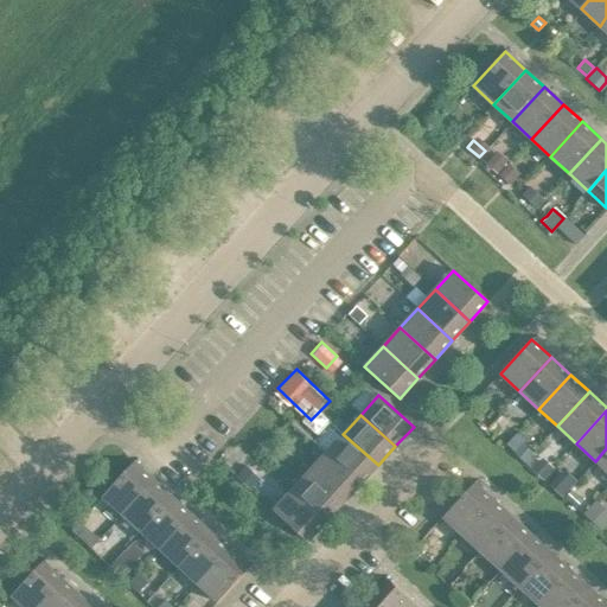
[(337,419),(332,423),(343,434),(347,429),(337,419)]
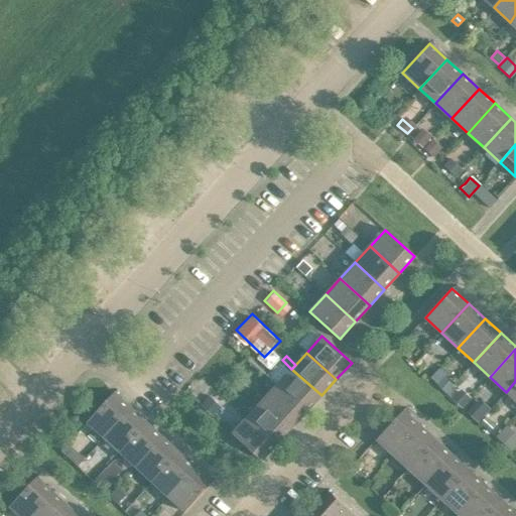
[(306,411),(321,395),(291,369),(290,370),(280,361),(267,375),(277,384),(277,385),(306,411)]
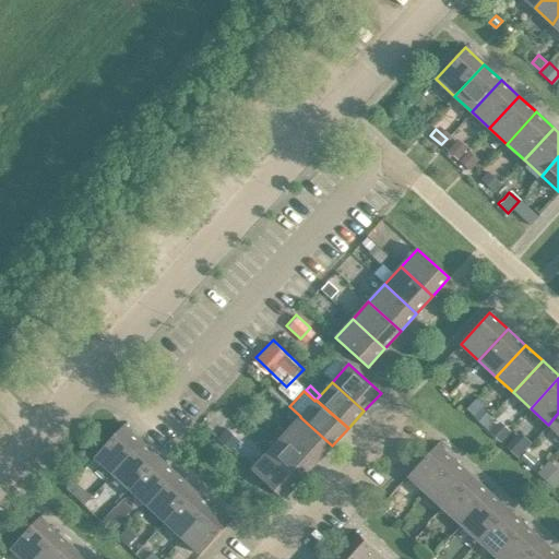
[(558,413),(548,425),(558,433),(558,413)]
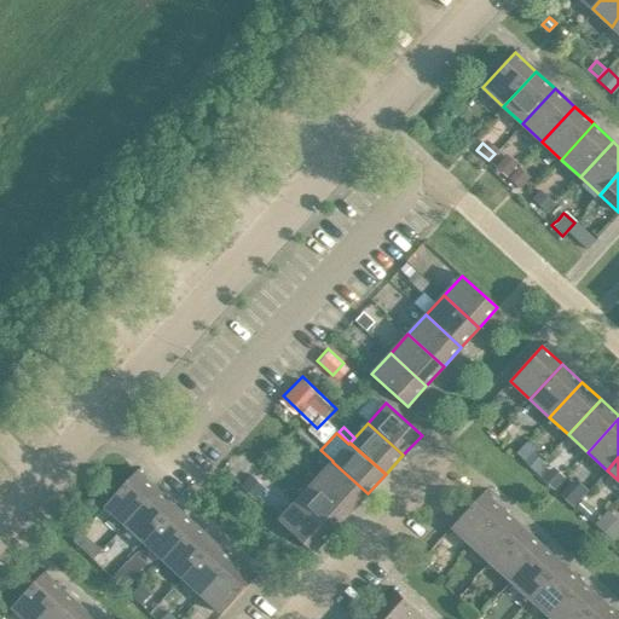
[(368,493),(333,462),(314,481),(350,513),(368,493)]
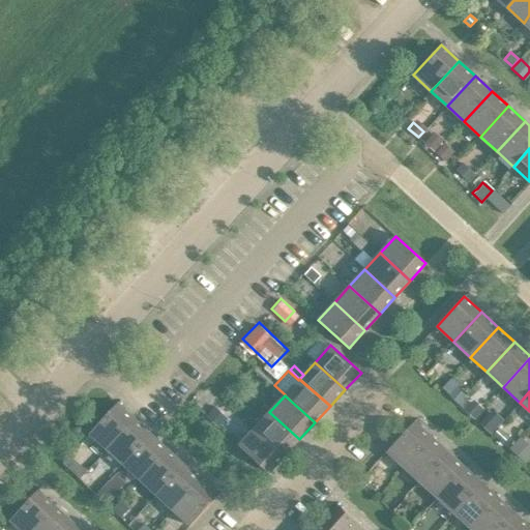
[(117,403),(89,433),(107,449),(135,418),(117,403)]
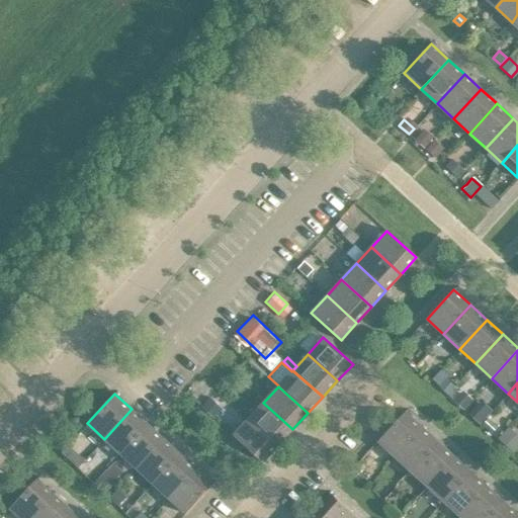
[(209,397),(202,406),(203,407),(213,416),(222,408),(211,399),(209,397)]
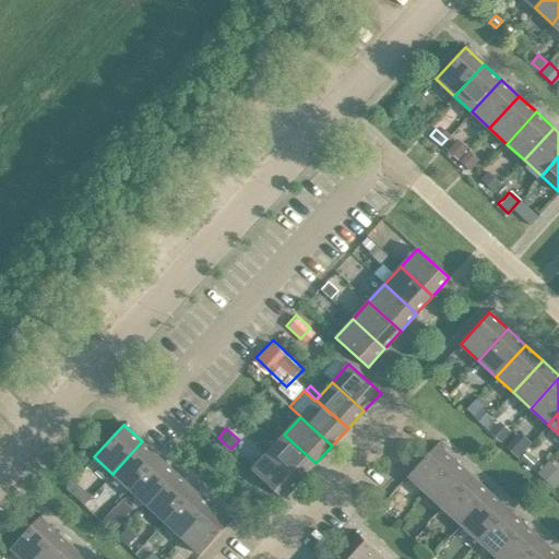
[(300,480),(316,463),(284,435),(268,452),(300,480)]
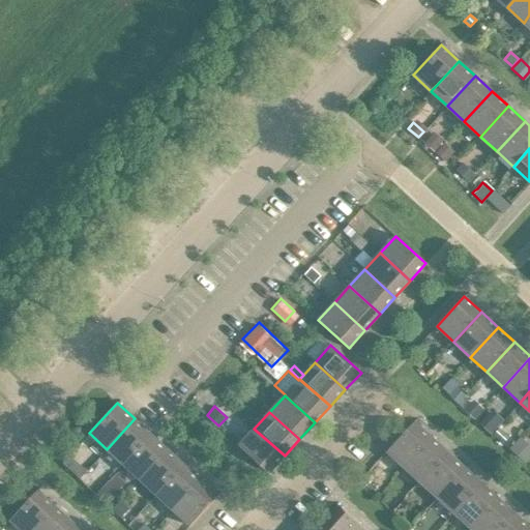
[(135,418),(107,449),(123,464),(151,434),(135,418)]
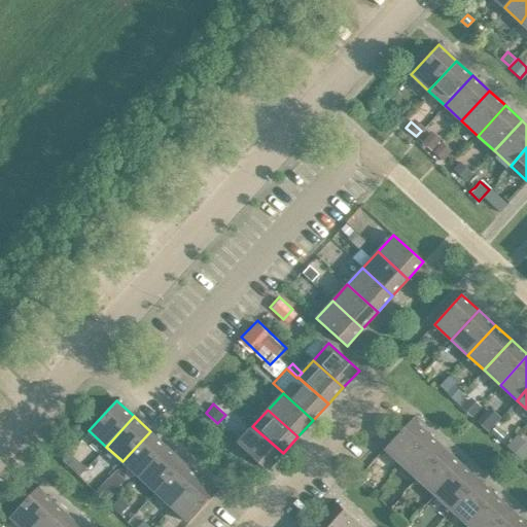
[(412,419),(384,449),(401,464),(429,434),(412,419)]
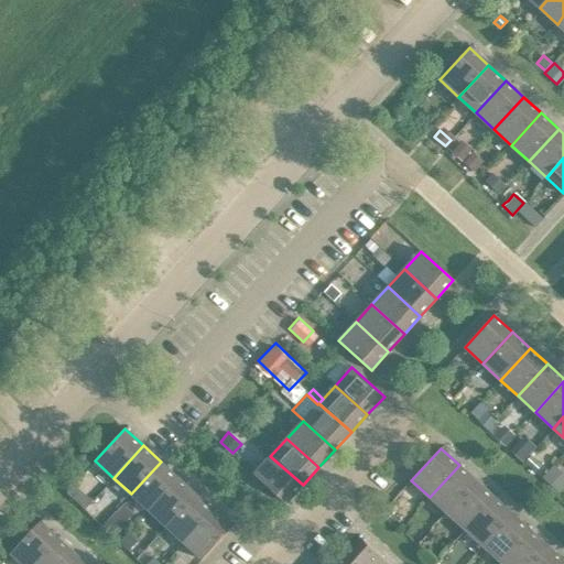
[(531,455),(524,462),(535,472),(541,465),(531,455)]
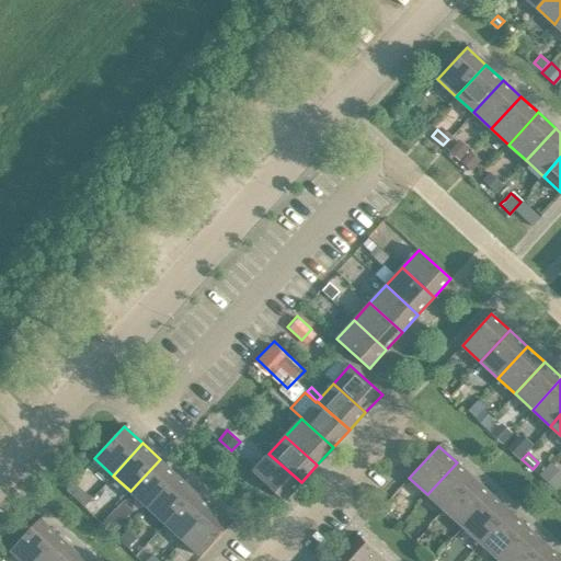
[(284,501),(301,482),(268,454),(252,471),(284,501)]
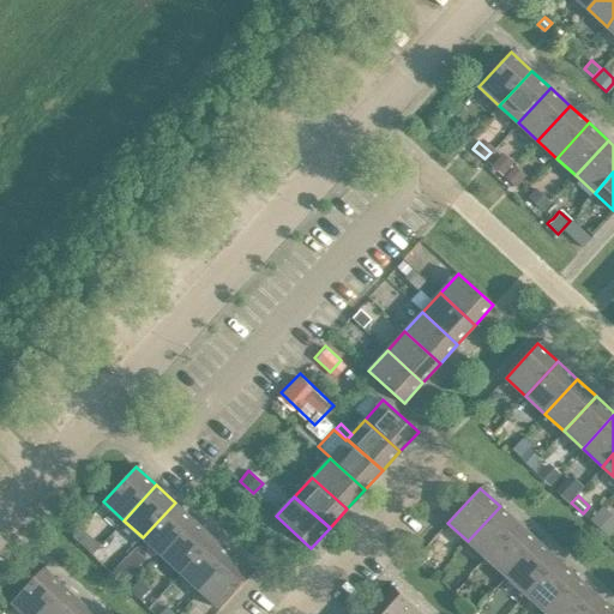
[(175,503),(143,537),(162,555),(194,521),(175,503)]
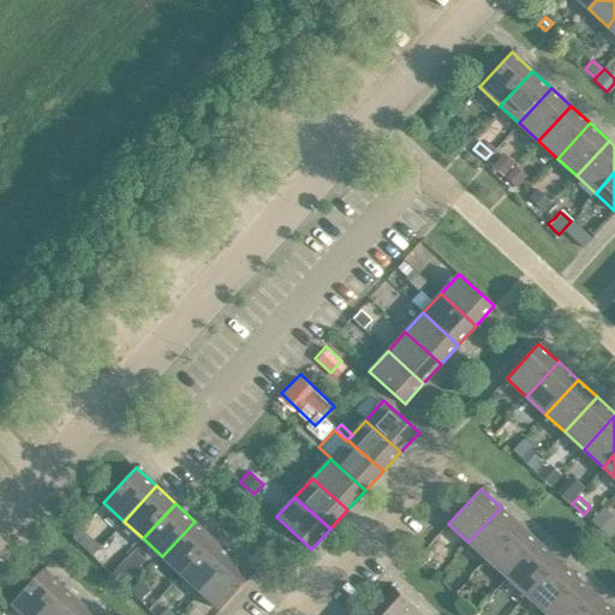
[(501,507),(469,542),(488,560),(520,525),(501,507)]
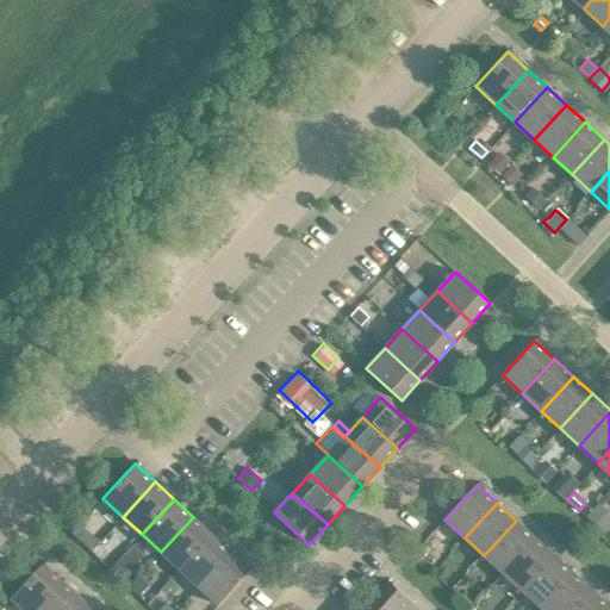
[(193,517),(161,552),(180,570),(211,534),(193,517)]
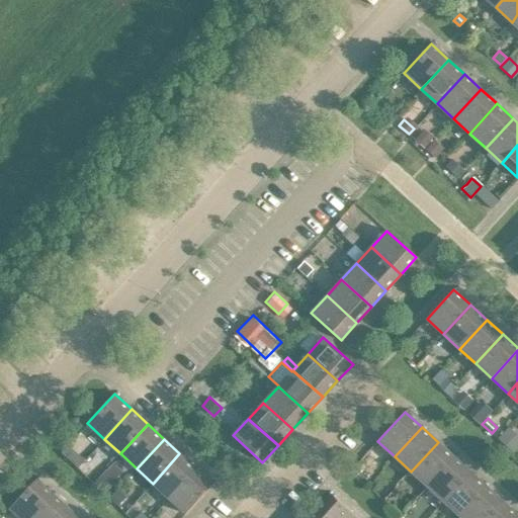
[(438,442),(411,471),(427,486),(454,456),(438,442)]
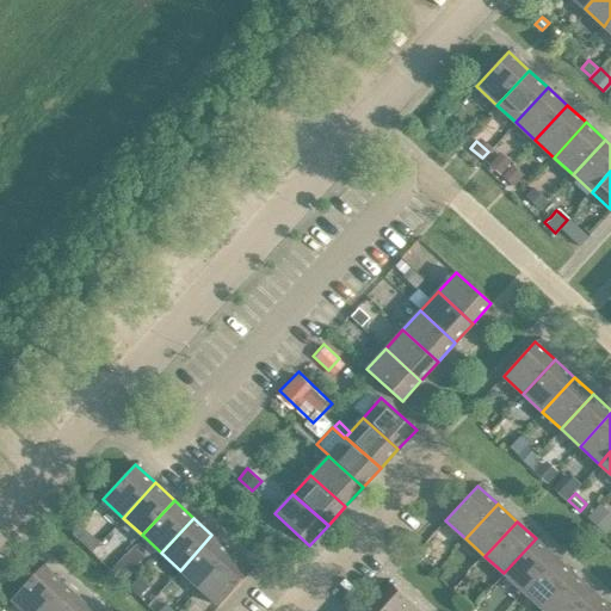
[(211,535),(180,571),(199,587),(230,553),(211,535)]
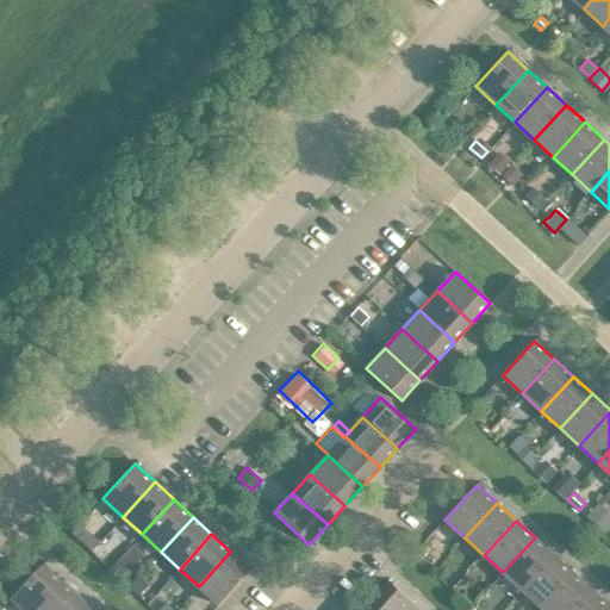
[(535,537),(503,572),(522,590),(554,555),(535,537)]
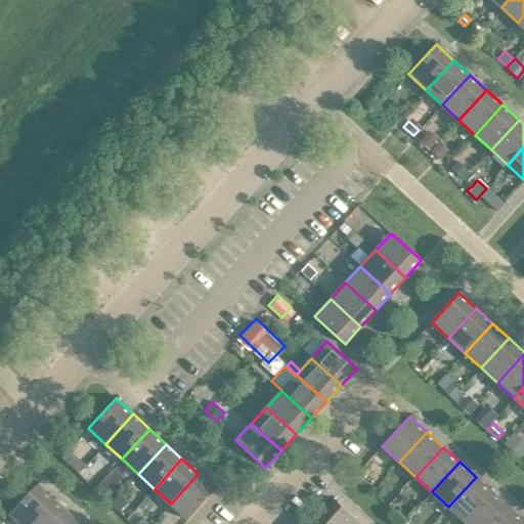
[(198,474),(171,504),(187,520),(215,489),(198,474)]
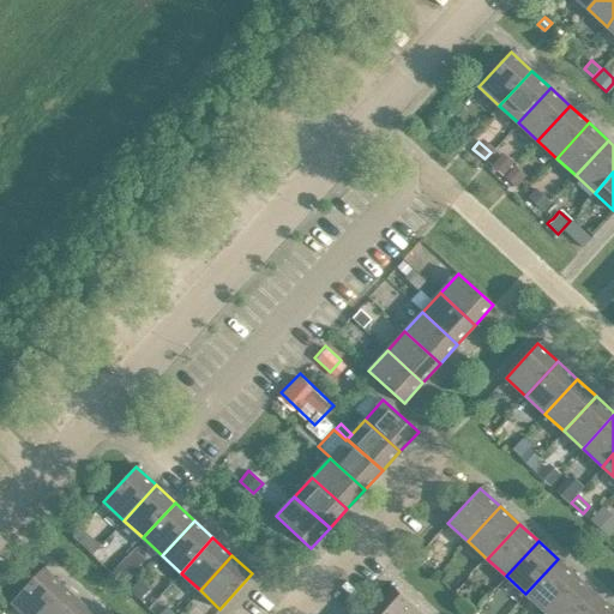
[(126,557),(110,572),(124,584),(138,569),(126,557)]
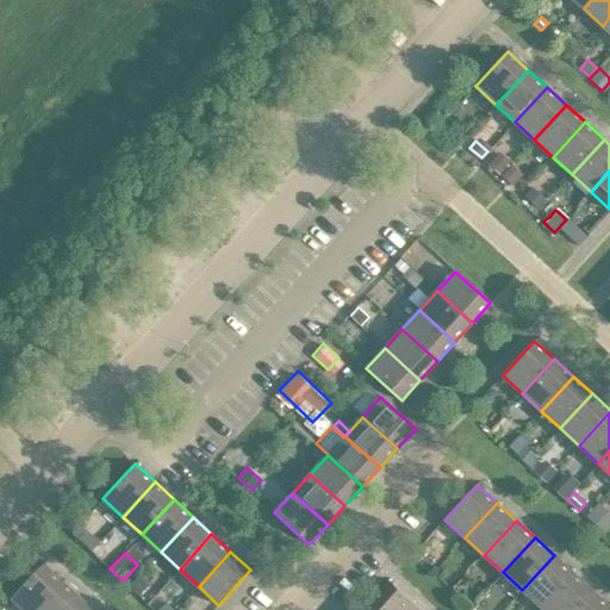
[(554,555),(522,590),(541,608),(573,572),(554,555)]
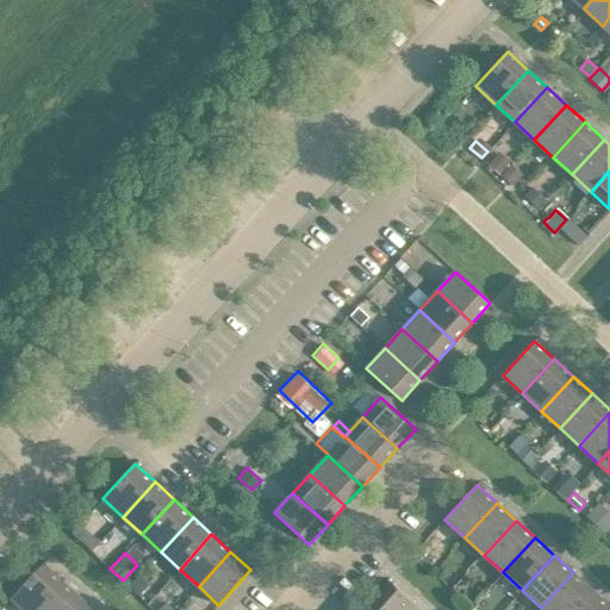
[(43,564),(11,598),(24,609),(37,609),(63,582),(43,564)]
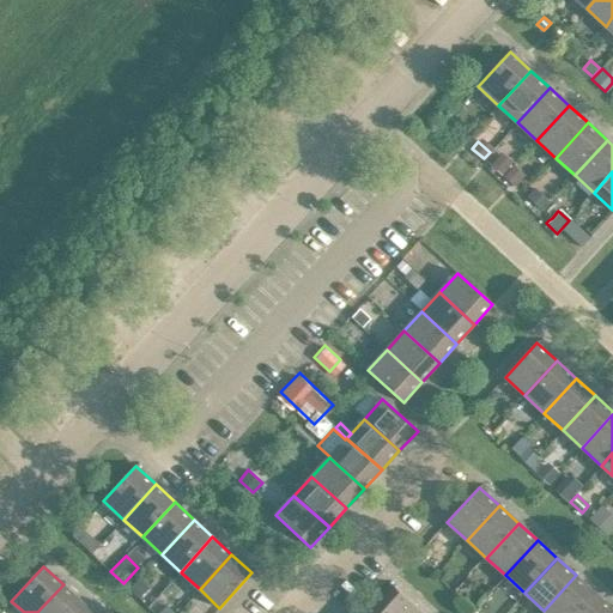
[(576,575),(544,611),(546,612),(576,612),(595,593),(576,575)]
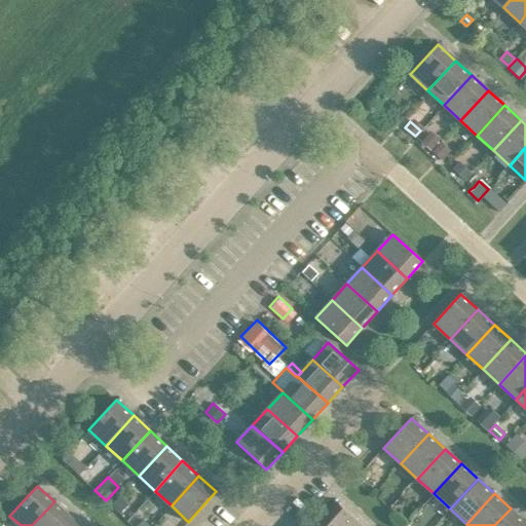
[(118,497),(111,505),(119,514),(127,505),(118,497)]
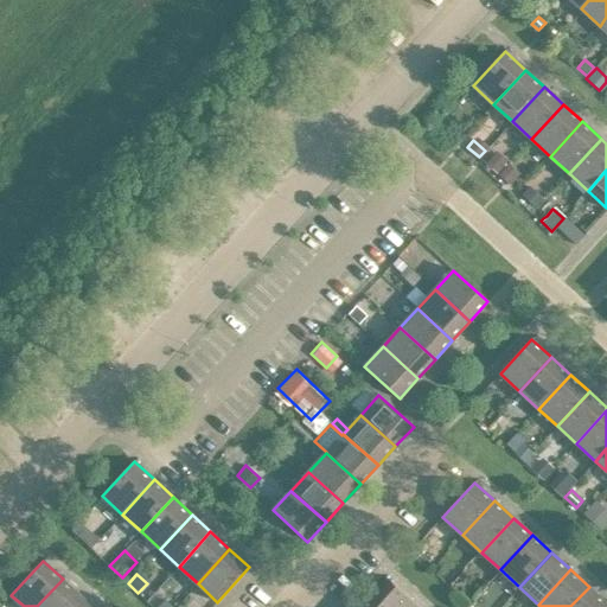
[(417,606),(387,577),(369,598),(378,606),(417,606)]
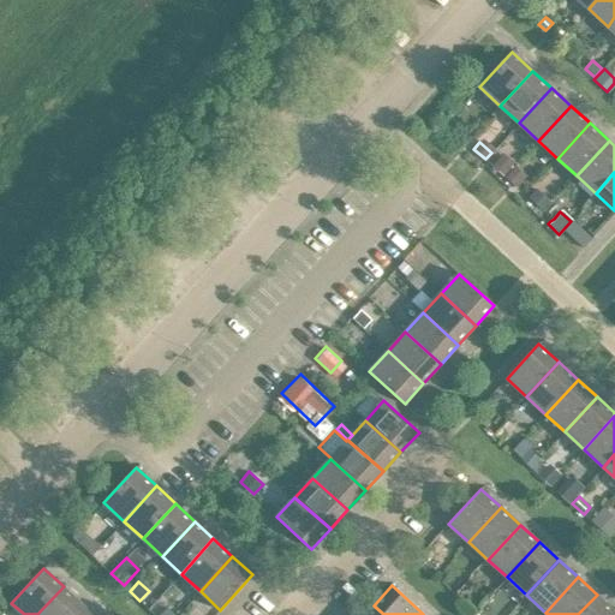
[(72,614),(83,604),(64,586),(37,614),(72,614)]
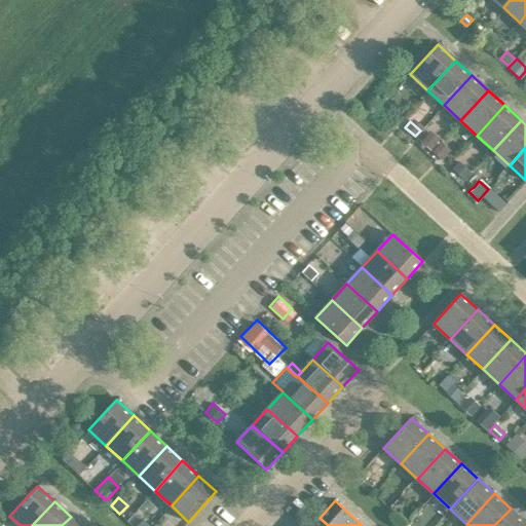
[(525,522),(511,509),(494,525),(524,525),(525,524),(525,522)]
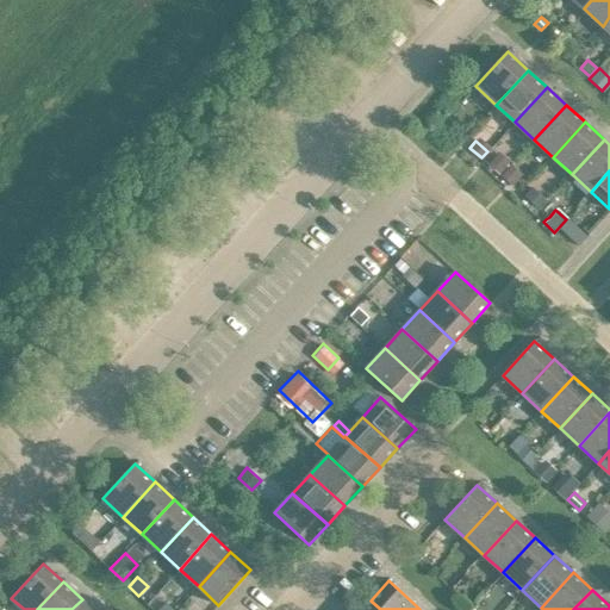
[(93,609),(82,599),(72,609),(93,609)]
